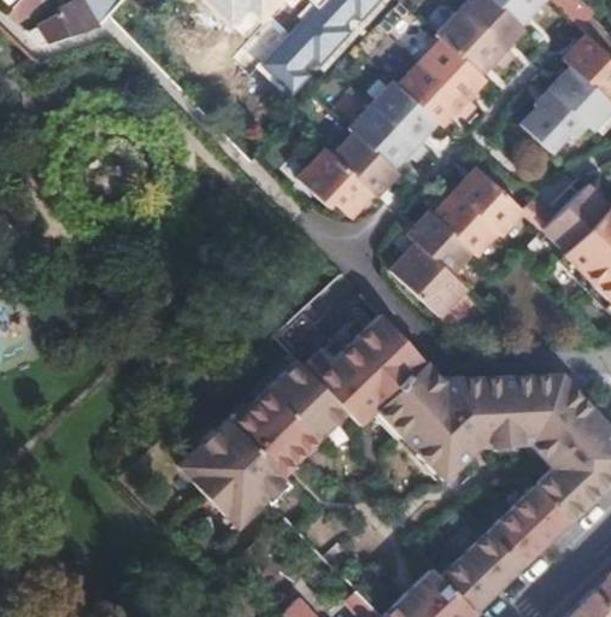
[(27,0),(12,15),(21,23),(43,0),(27,0)]
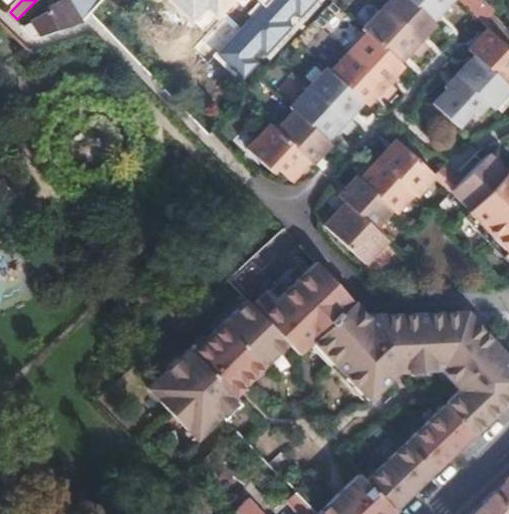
[(53,13),(28,30),(37,39),(82,23),(93,13),(105,0),(67,0),(49,9),(53,13)]
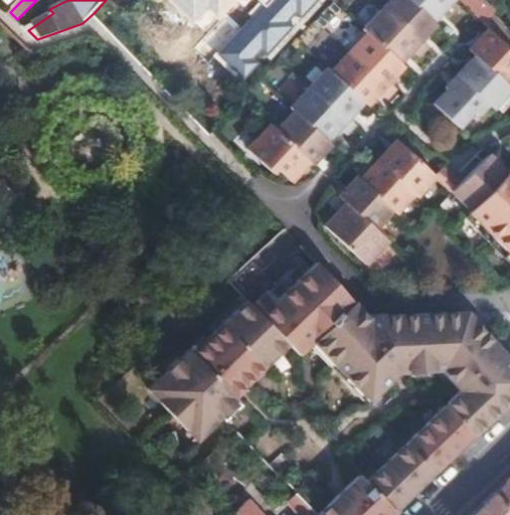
[(226,0),(178,0),(194,11),(205,0),(208,0),(219,8),(226,0)]
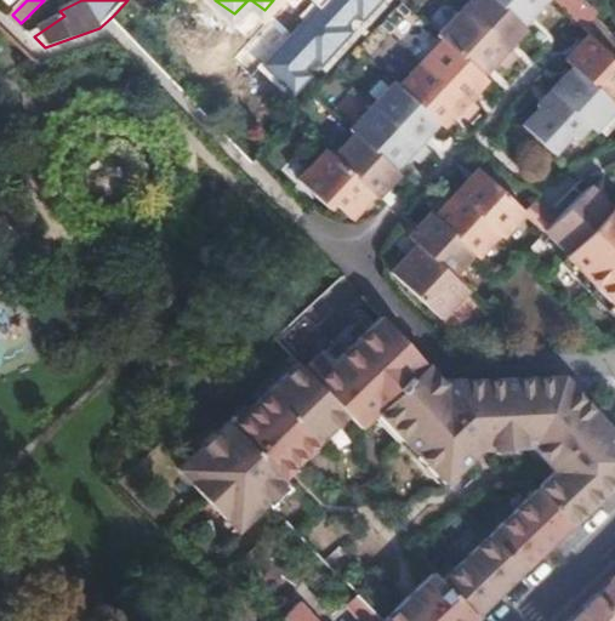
[(377,0),(311,0),(262,56),(305,85),(322,70),(311,62),(317,55),(326,58),(360,20),(377,0)]
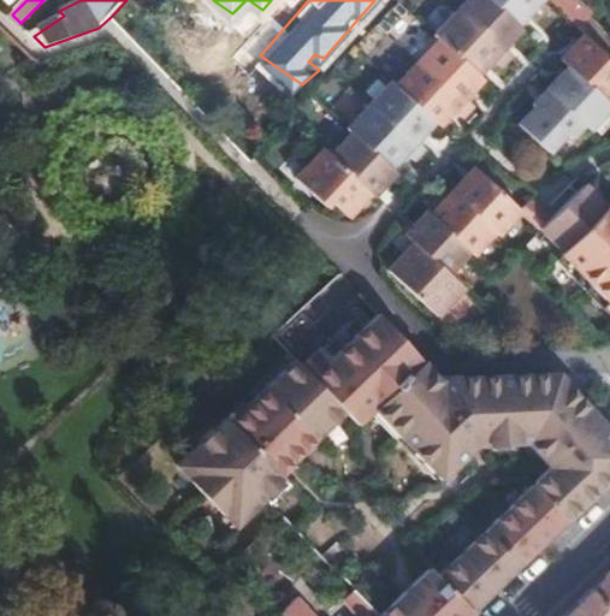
[(471,0),(438,35),(443,39),(400,84),(395,81),(350,126),(354,131),(333,153),(326,147),(297,176),(327,206),(333,200),(350,217),(373,193),(375,196),(398,172),(395,167),(409,153),(418,160),(427,149),(420,142),(438,123),(442,126),(457,111),(466,118),(477,107),(468,99),(486,80),(483,76),(497,60),(505,69),(516,57),(508,48),(527,28),(523,24),(546,0),(471,0)]
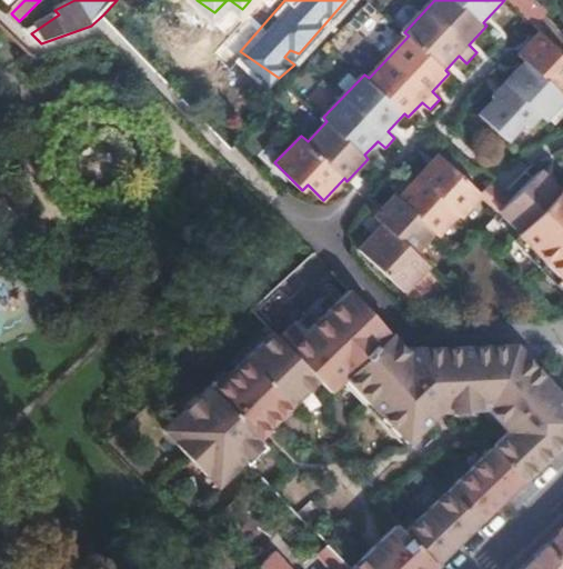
[(535,0),(529,0),(521,9),(544,31),(551,37),(559,28),(548,17),(550,13),(535,0)]
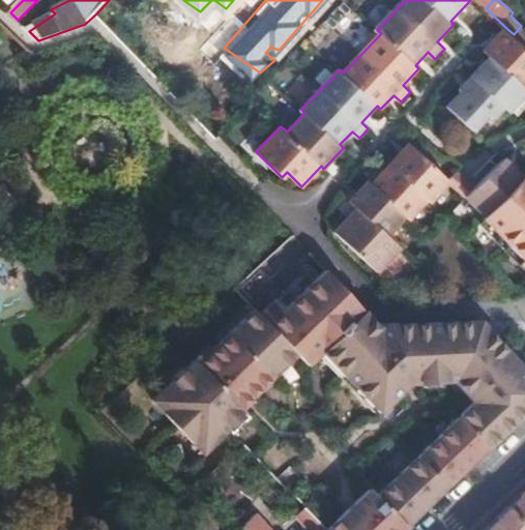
[(524,46),(514,34),(507,29),(487,50),(493,56),(462,89),(464,90),(449,106),(475,130),(490,114),(495,118),(506,107),(512,112),(524,97),(524,46)]
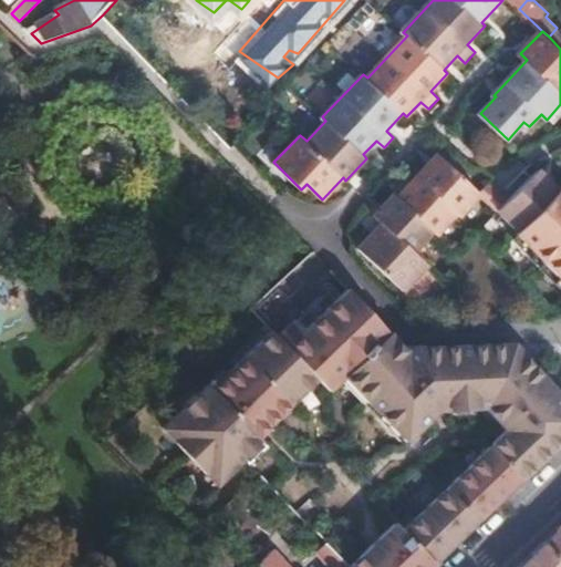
[(485,186),(442,145),(401,187),(397,184),(376,206),(384,214),(360,238),(405,282),(430,256),(416,243),(436,223),(439,226),(460,205),(464,207),(485,186)]
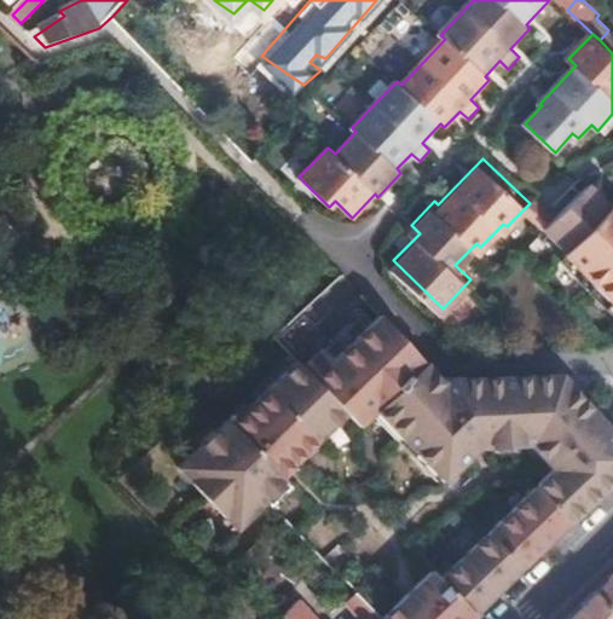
[(612,213),(608,210),(606,214),(582,194),(541,241),(565,261),(562,265),(612,308),(612,213)]
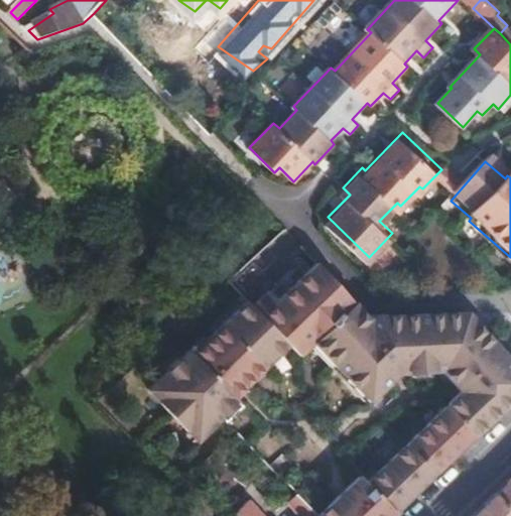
[(358,303),(322,263),(281,300),(272,289),(255,305),(261,310),(291,343),(302,354),(316,341),(358,303)]
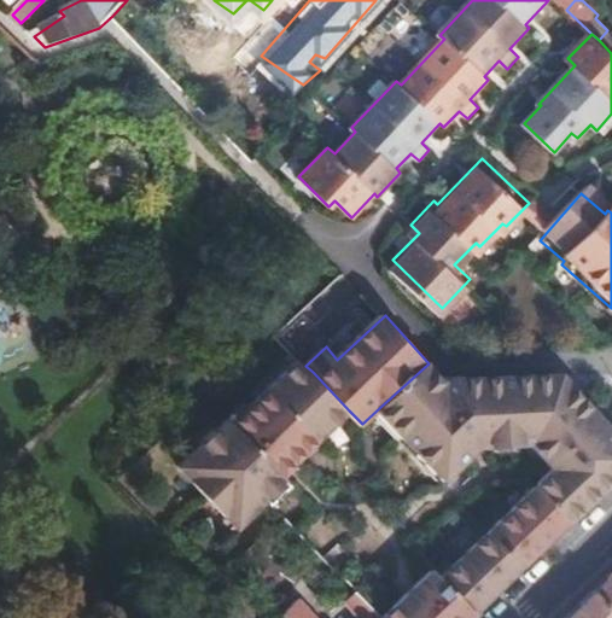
[(306,366),(298,357),(233,419),(228,414),(181,460),(239,522),(287,476),(283,471),(349,410),(313,372),(306,366)]
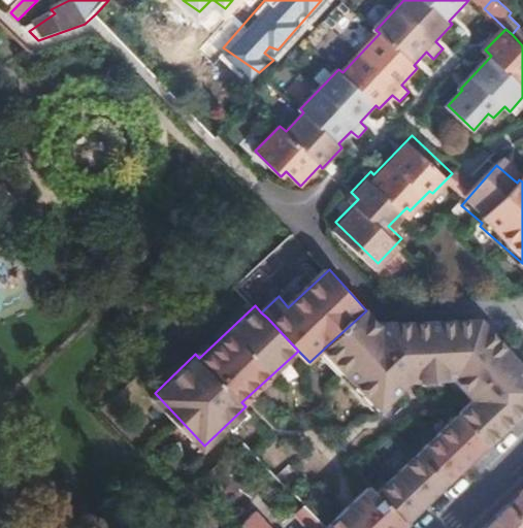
[(366,310),(324,349),(383,413),(414,385),(457,386),(474,406),(379,497),(371,490),(331,527),(405,527),(522,416),(522,367),(480,321),(413,324),(379,323),(366,310)]
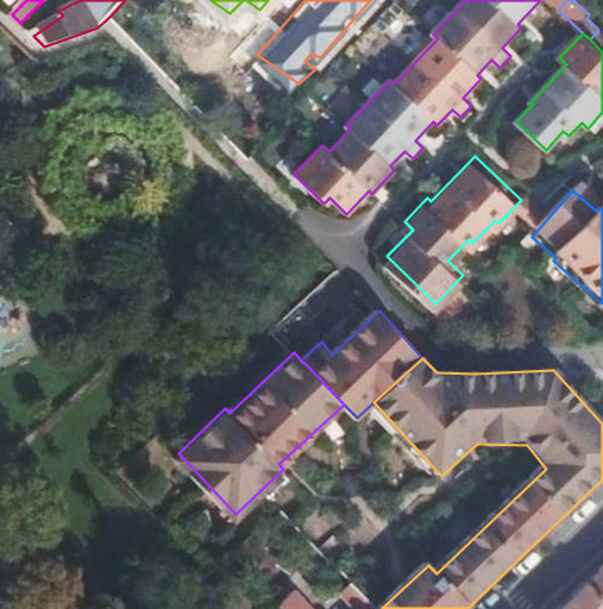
[(602,572),(591,584),(602,596),(602,572)]
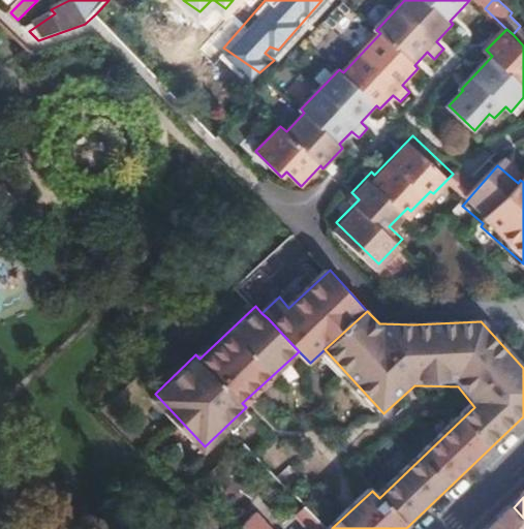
[(523,518),(514,507),(492,528),(523,528),(523,518)]
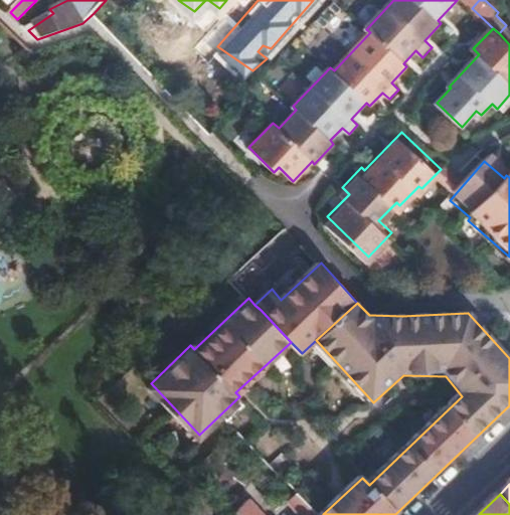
[(292,503),(303,514),(318,514),(300,496),(292,503)]
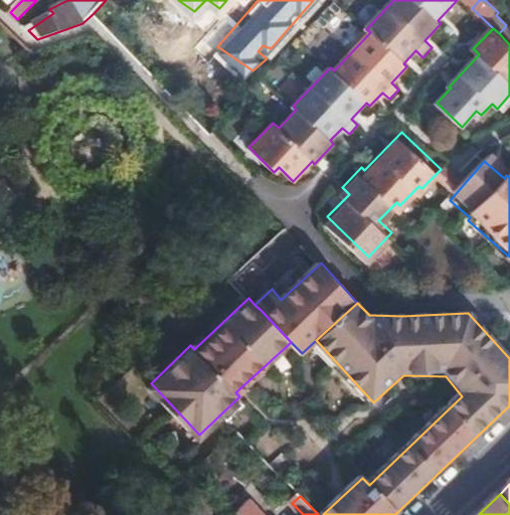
[(265,514),(252,502),(240,513),(241,514),(265,514)]
